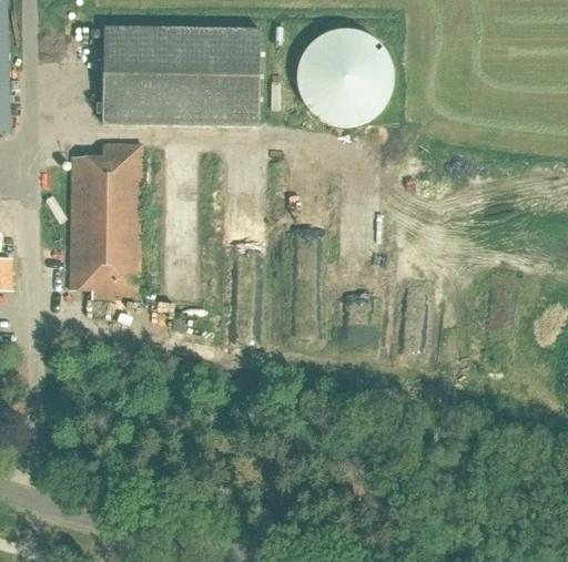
[(0,0),(0,128),(11,128),(8,0),(0,0)]
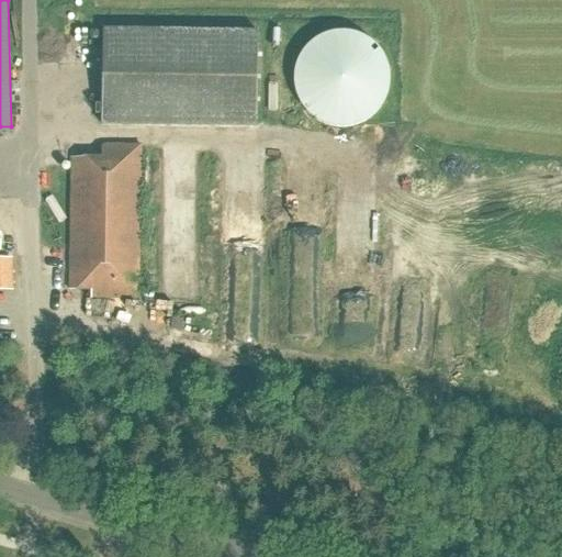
[(56,55),(79,51),(74,26),(52,31),(56,55)]
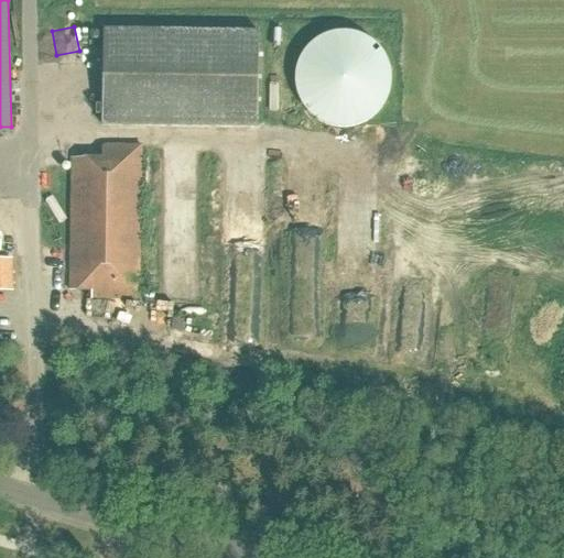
[(258,123),(258,28),(102,26),(102,122),(258,123)]
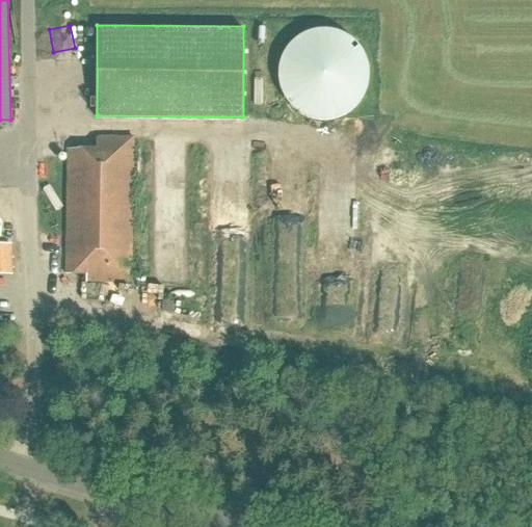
[(369,87),(371,72),(369,56),(361,43),(349,32),(335,26),(319,25),(304,29),(292,38),(283,51),(277,66),(277,81),(283,96),(293,107),(306,115),(321,120),(337,117),(350,111),(362,101),(369,87)]
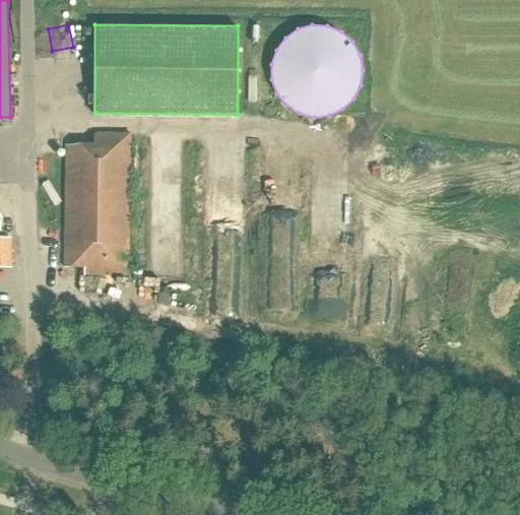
[(130,274),(131,130),(94,130),(94,143),(65,143),(63,264),(85,264),(85,273),(130,274)]
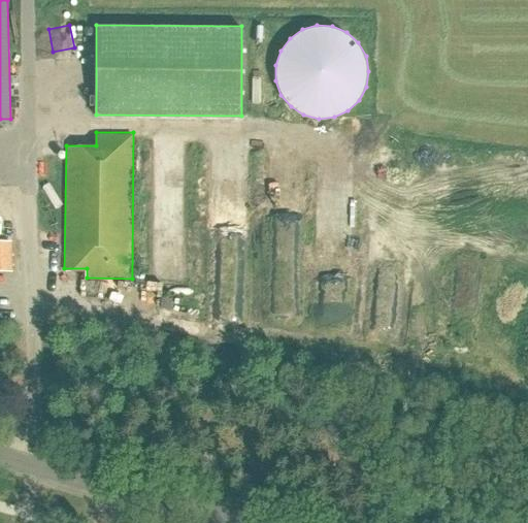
[(0,239),(0,267),(8,268),(8,240),(0,239)]
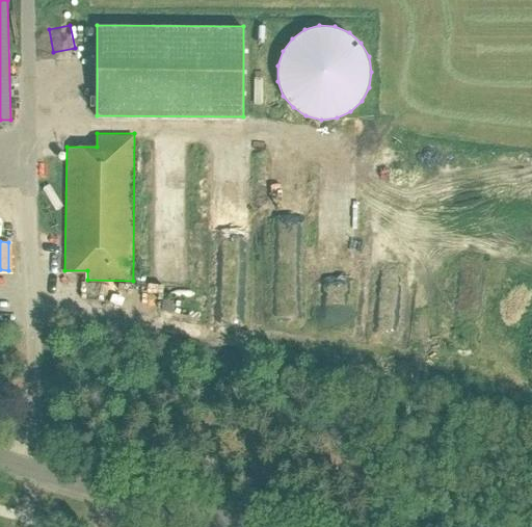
[(176,311),(177,299),(164,297),(162,309),(176,311)]
